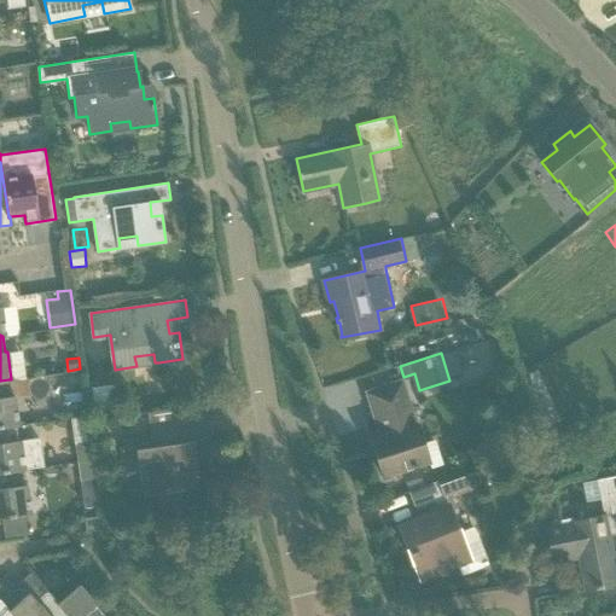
[(83,385),(81,371),(65,373),(67,388),(83,385)]
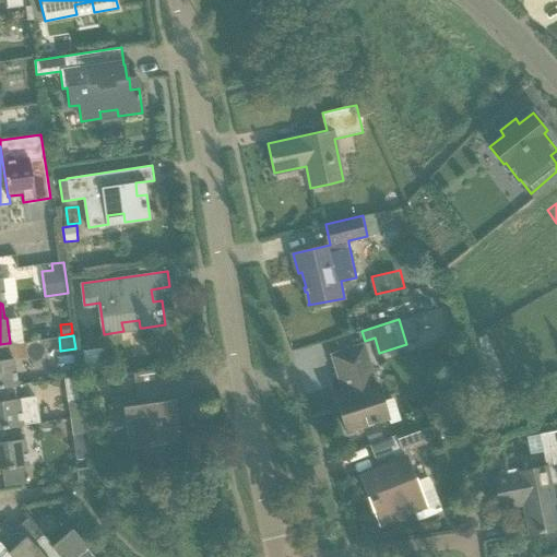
[(8,343),(0,344),(0,384),(15,383),(12,357),(10,357),(8,343)]
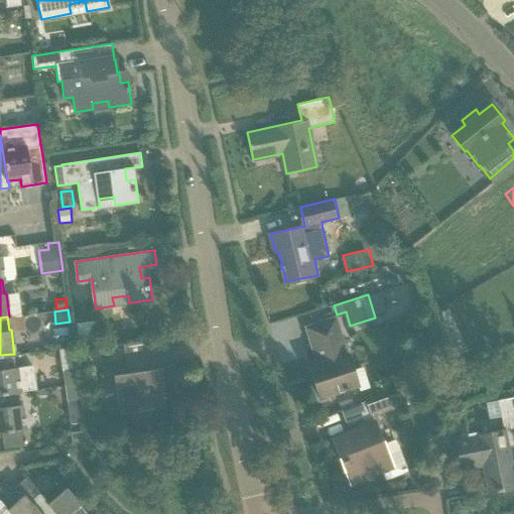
[(336,316),(326,320),(306,327),(310,342),(312,341),(319,362),(310,365),(320,398),(359,385),(336,316)]
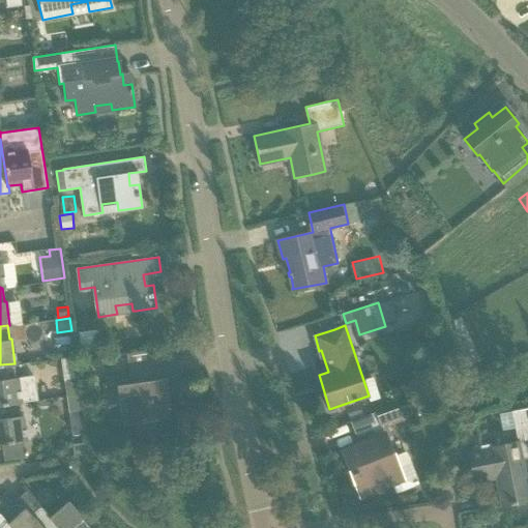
[(83,358),(103,355),(99,329),(80,332),(83,358)]
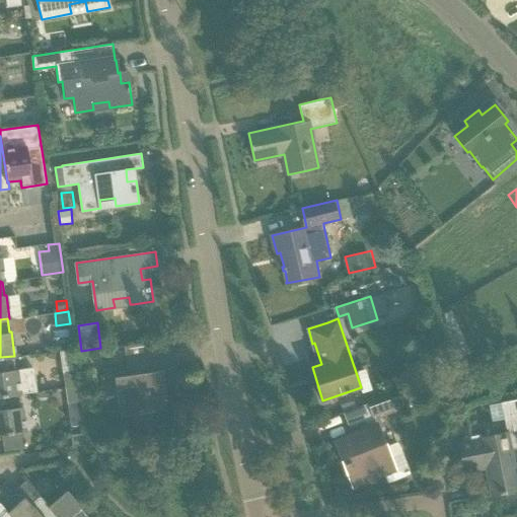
[(117,374),(101,376),(104,395),(119,393),(122,415),(168,408),(162,372),(172,370),(167,339),(116,346),(118,358),(126,357),(129,375),(118,377),(117,374)]
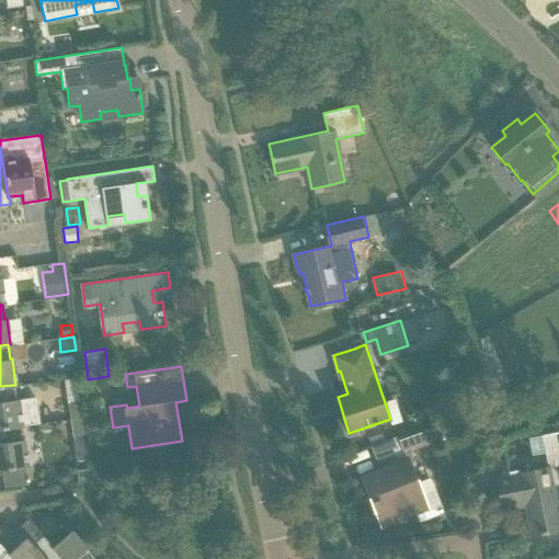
[(488,375),(494,389),(511,381),(504,367),(488,375)]
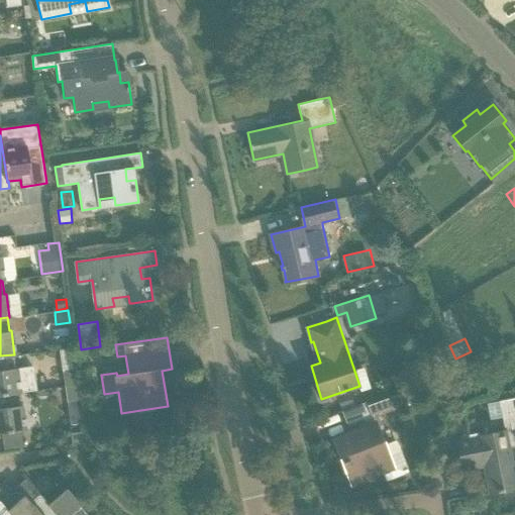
[(14,354),(0,355),(0,394),(17,392),(20,392),(16,368),(14,368),(12,355),(14,355),(14,354)]
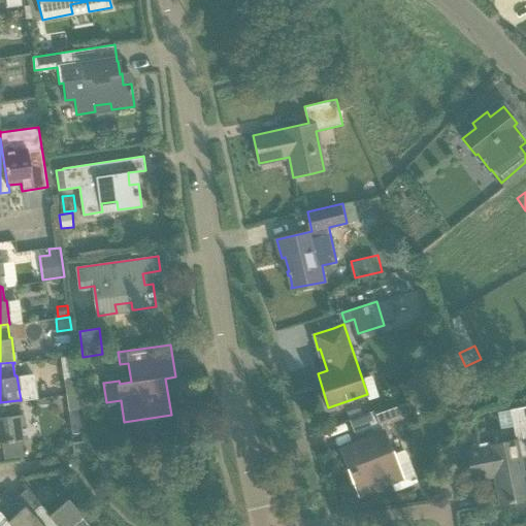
[(77,376),(64,379),(66,394),(79,392),(77,376)]
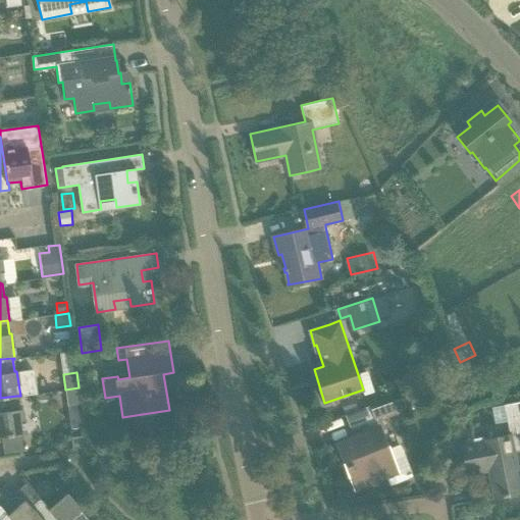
[(79,387),(65,390),(67,405),(81,403),(79,387)]
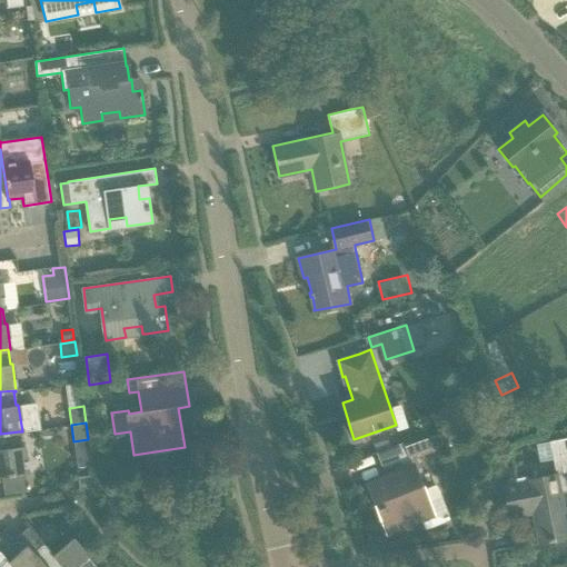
[(437,428),(398,444),(391,447),(377,453),(387,476),(391,474),(394,479),(370,489),(388,533),(424,519),(427,527),(450,518),(440,494),(427,499),(411,458),(444,446),(437,428)]
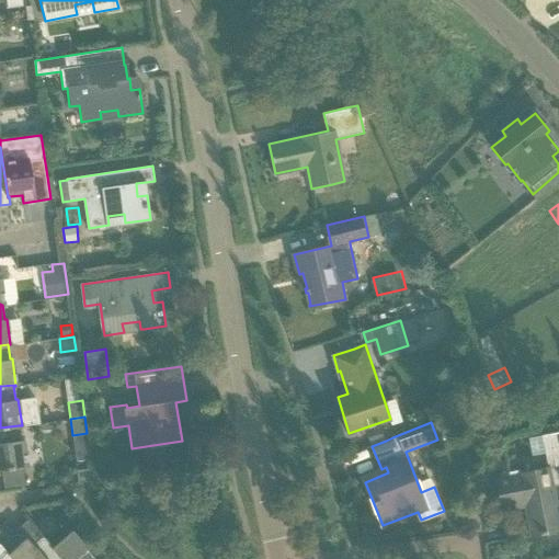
[(19,425),(0,428),(0,470),(29,467),(25,440),(21,440),(19,425)]
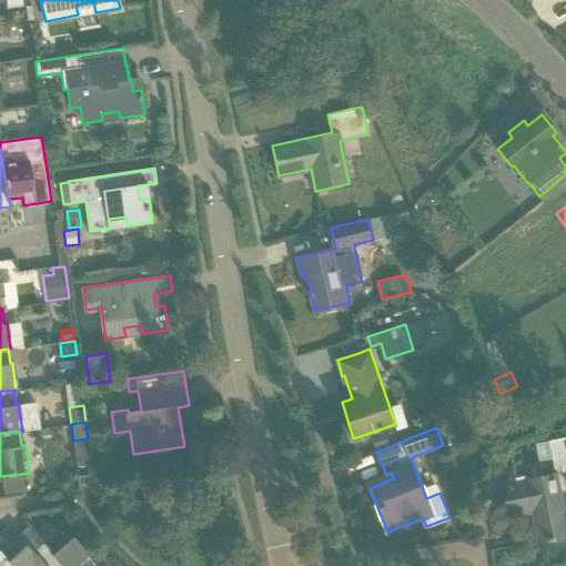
[(565,435),(548,440),(547,441),(551,456),(558,455),(563,474),(565,473),(565,435)]
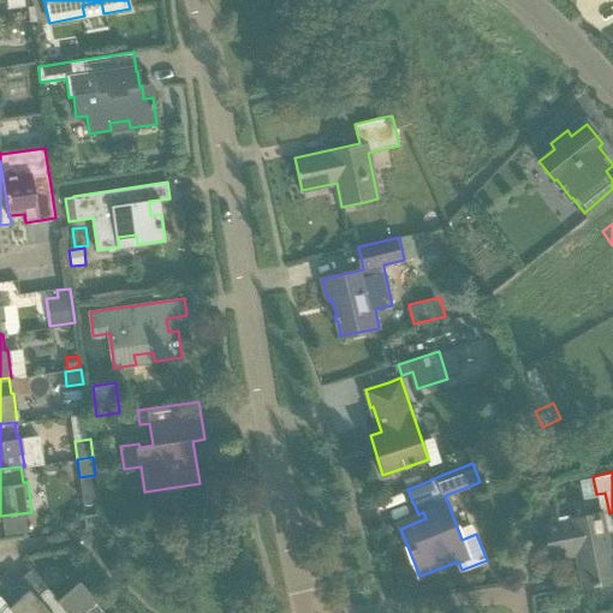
[(420,475),(405,481),(408,489),(423,483),(420,475)]
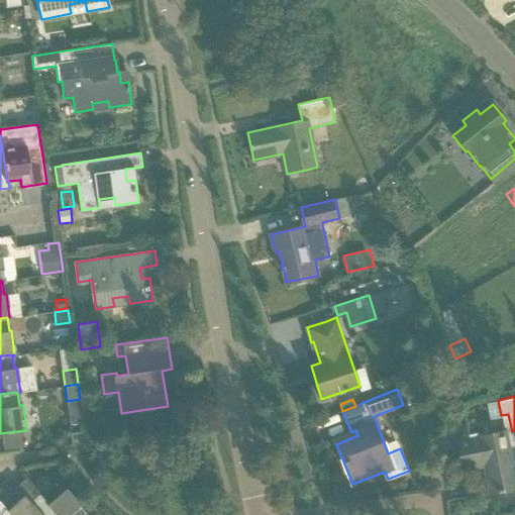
[(73,444),(85,442),(83,431),(71,432),(73,444)]
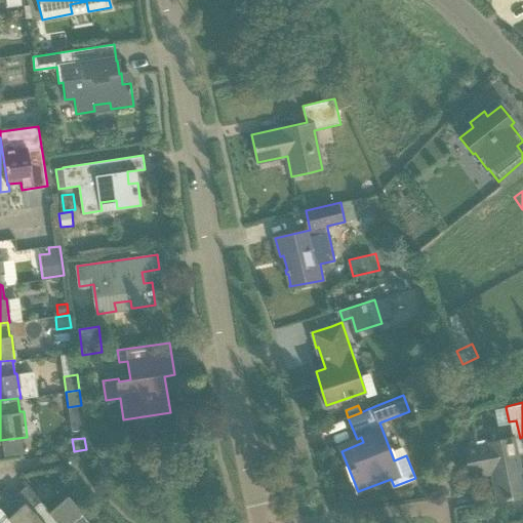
[(522,476),(518,454),(515,440),(489,446),(488,442),(477,444),(478,449),(466,452),(471,476),(485,473),(491,472),(496,501),(511,498),(522,495),(522,476)]
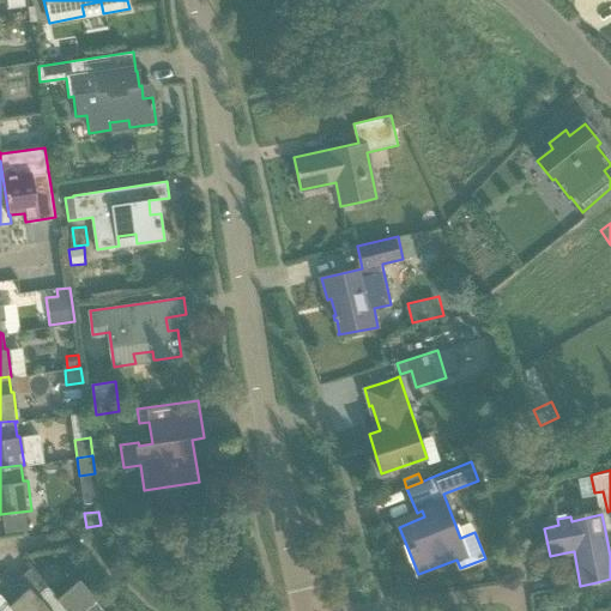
[(49,586),(38,596),(50,610),(104,610),(78,580),(59,598),(49,586)]
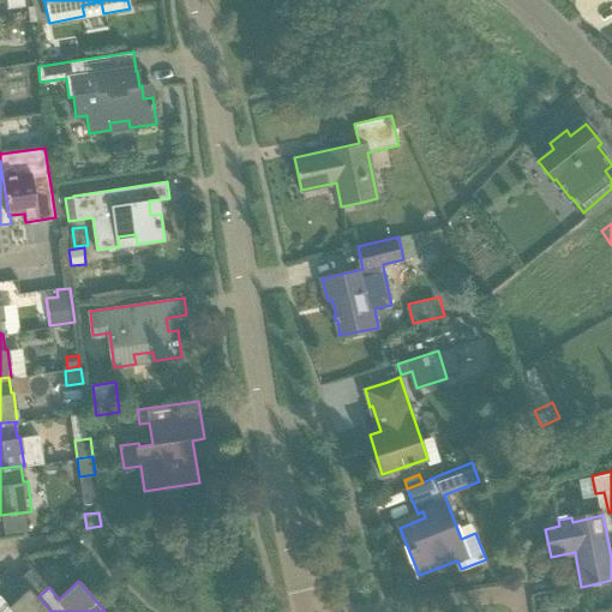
[(1,594),(0,594),(0,611),(51,611),(39,597),(30,588),(11,605),(1,594)]
